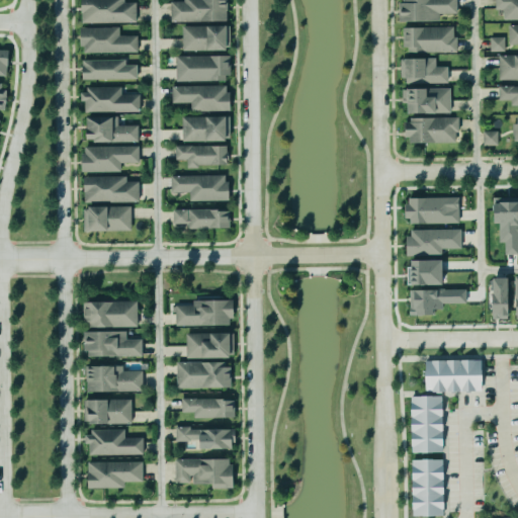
[(82,0),(83,24),(137,23),(137,3),(124,3),(124,0),(82,0)]
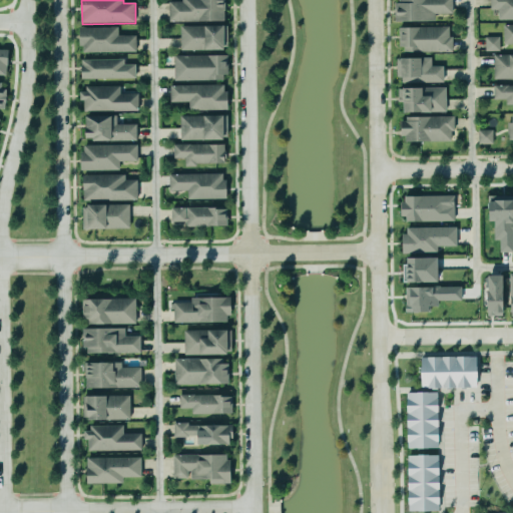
[(169,3),(170,22),(226,21),(225,0),(182,0),(182,2),(169,3)]
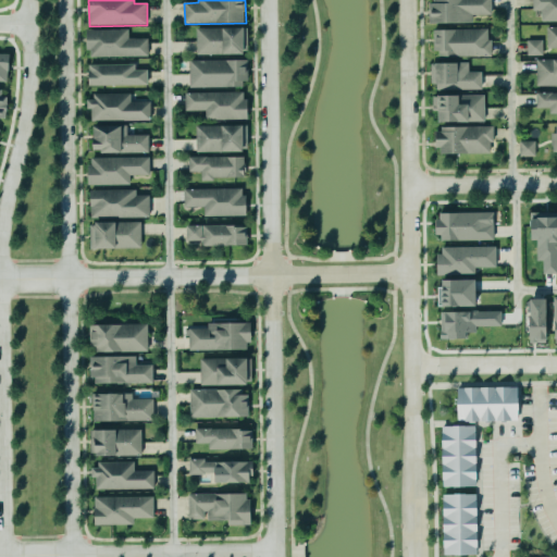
[(473,15),(493,15),(492,0),(431,0),(432,24),(473,23),(473,15)]
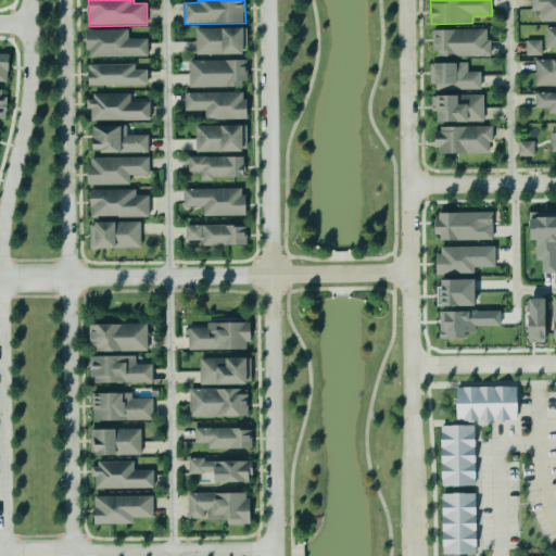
[(542,22),(555,21),(555,0),(532,0),(532,11),(541,11),(542,22)]
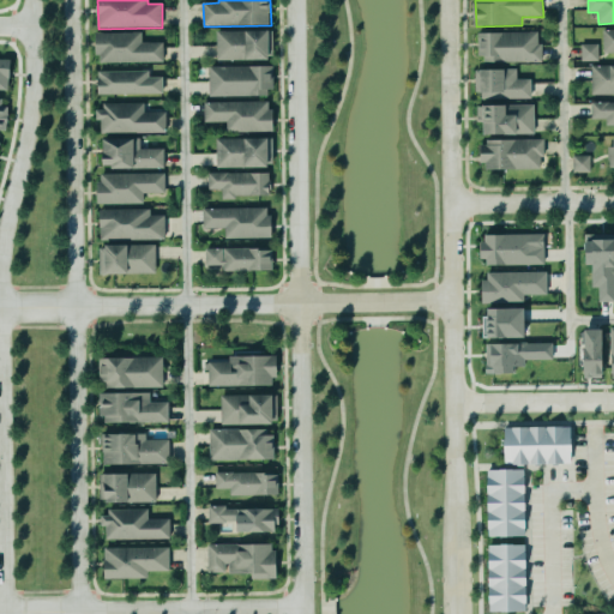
[(613,53),(613,28),(603,29),(603,53),(613,53)]
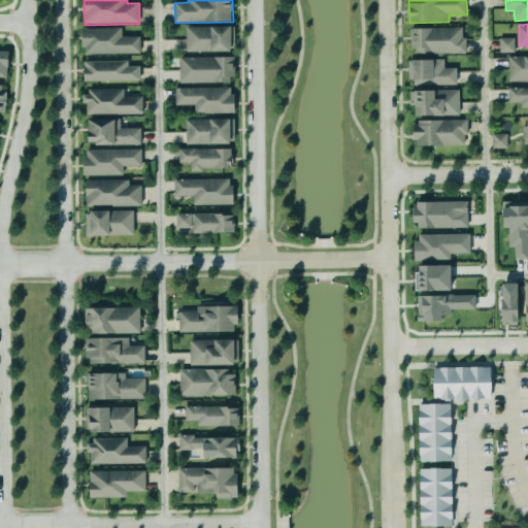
[(188,52),(234,52),(234,27),(187,28),(188,52)]
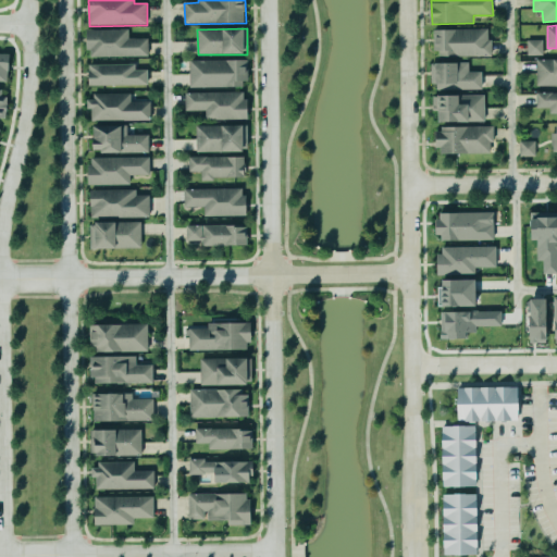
[(88,31),(89,58),(148,57),(148,39),(130,39),(128,29),(88,31)]
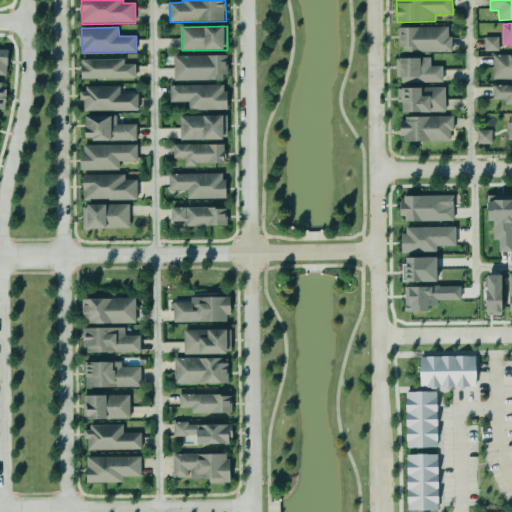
[(399,27),(400,53),(453,52),(453,36),(449,36),(449,27),(399,27)]
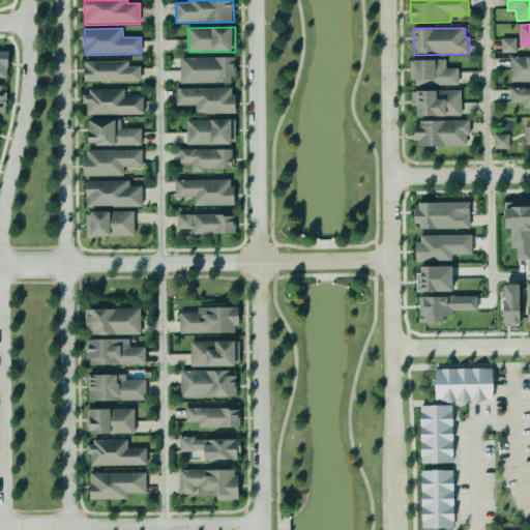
[(517,39),(502,38),(502,53),(517,54),(517,39)]
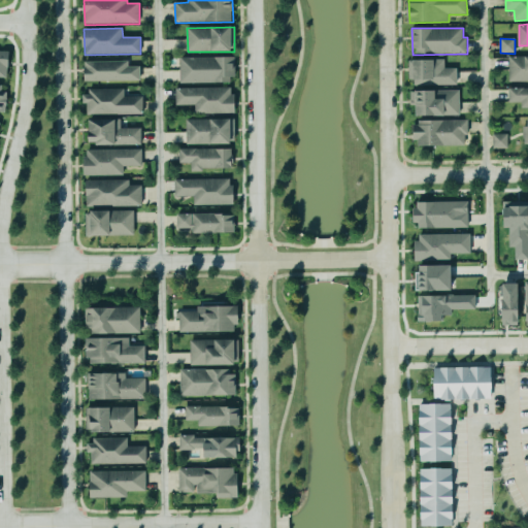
[(0,76),(8,77),(10,51),(0,50),(0,76)]
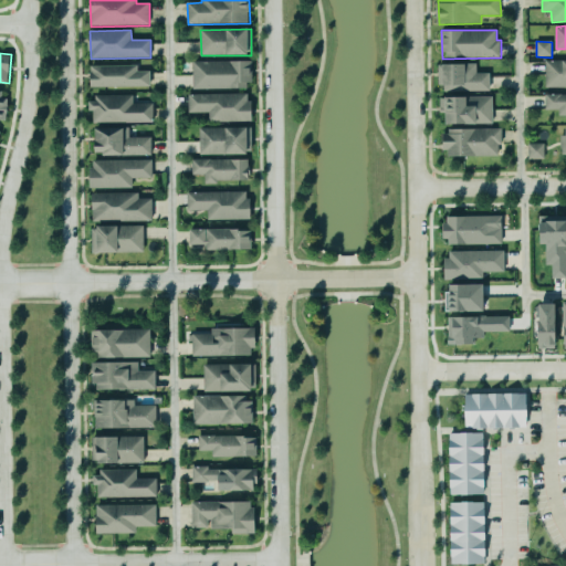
[(565,86),(565,60),(546,61),(546,87),(565,86)]
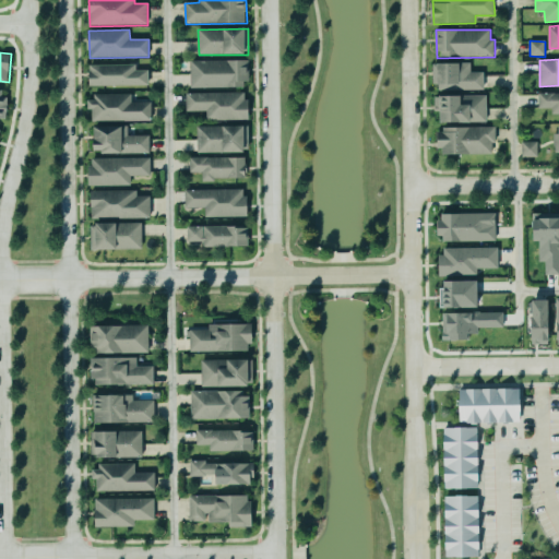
[(191,61),(191,88),(249,87),(248,60),(191,61)]
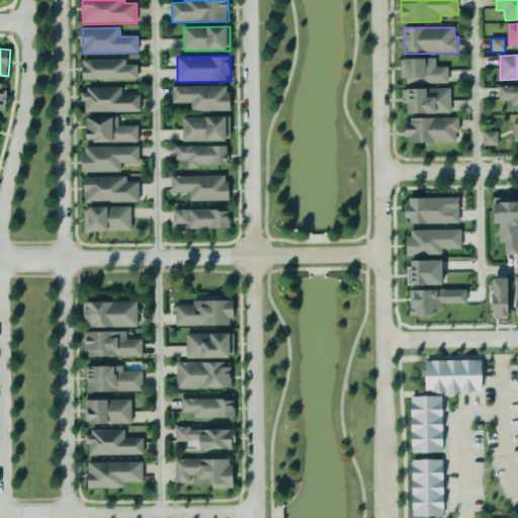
[(449,67),(437,68),(437,59),(402,59),(402,83),(449,83),(449,67)]
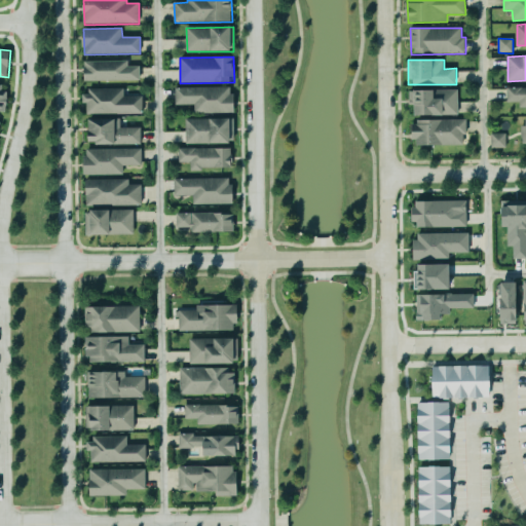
[(127,61),(84,62),(84,81),(140,80),(140,66),(128,67),(127,61)]
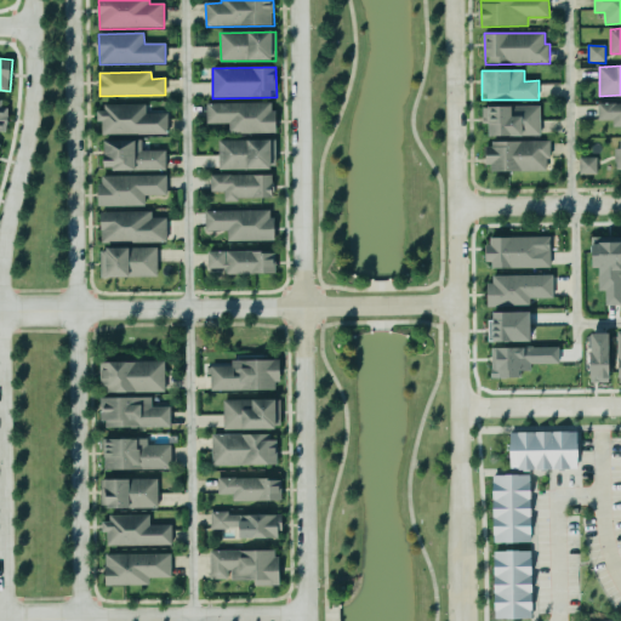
[(231,135),(277,134),(277,103),(208,104),(208,125),(229,124),(231,135)]
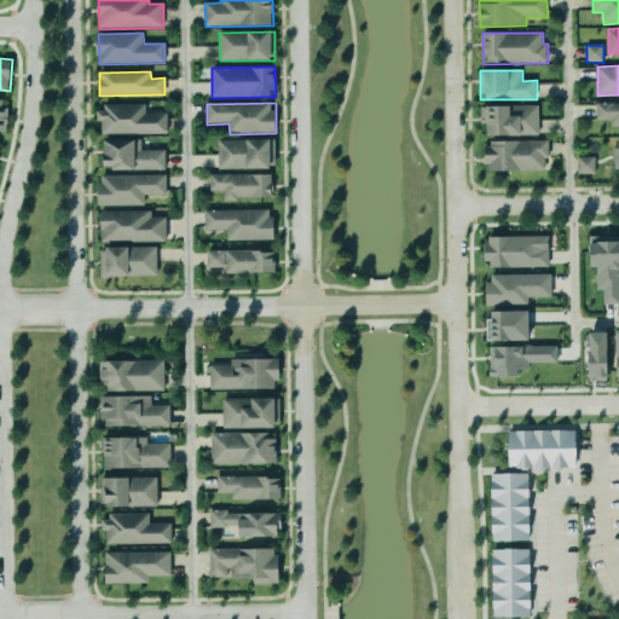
[(618,103),(597,103),(596,121),(611,121),(611,126),(618,126),(618,103)]
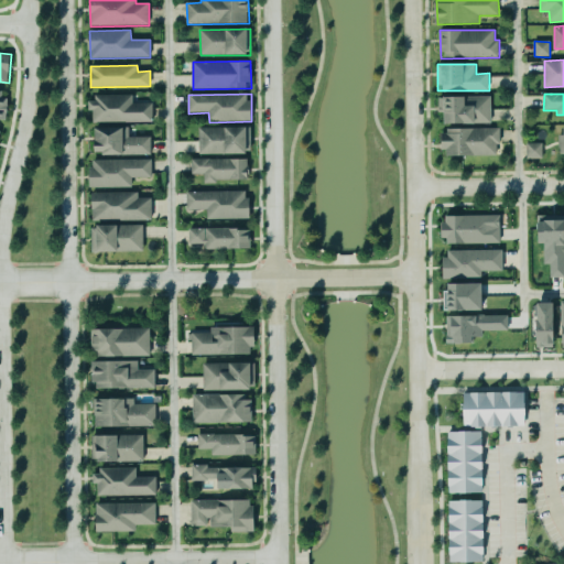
[(133,96),(90,97),(90,123),(153,122),(152,102),(133,104),(133,96)]
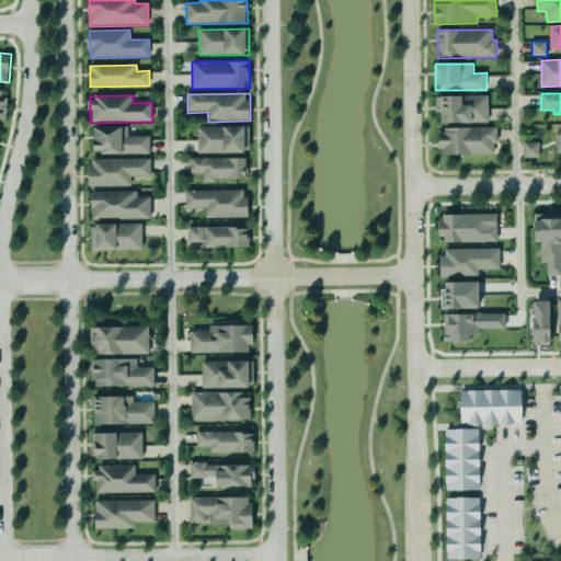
[(445,123),(490,123),(489,95),(436,96),(436,112),(445,112),(445,123)]
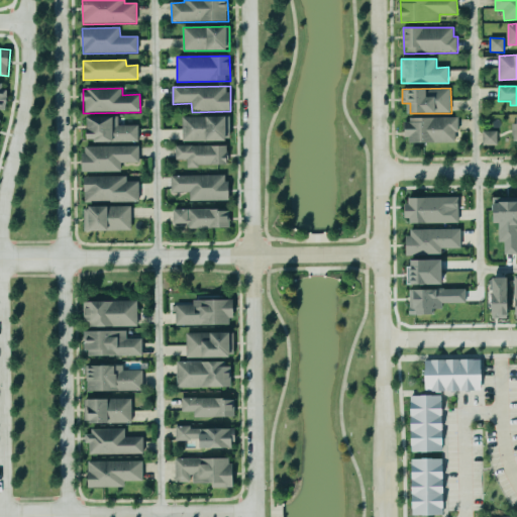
[(139,141),(138,125),(117,126),(117,116),(89,117),(90,143),(139,141)]
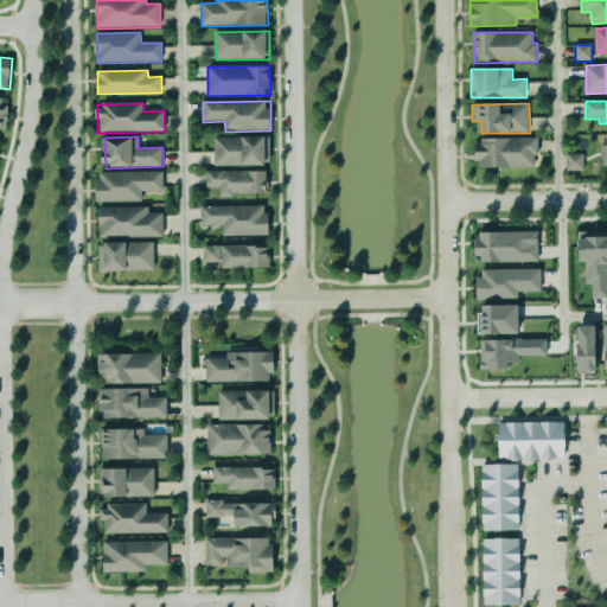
[(215,167),(269,165),(268,136),(215,138),(215,167)]
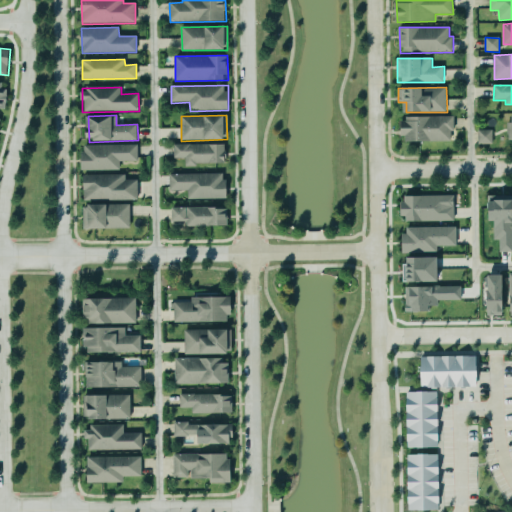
[(454,117),(403,116),(403,141),(453,142),(454,117)]
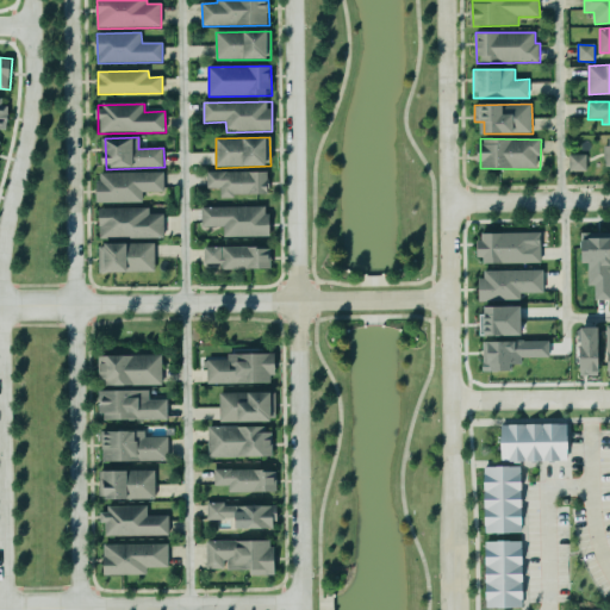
[(586,173),(587,156),(570,155),(570,172),(586,173)]
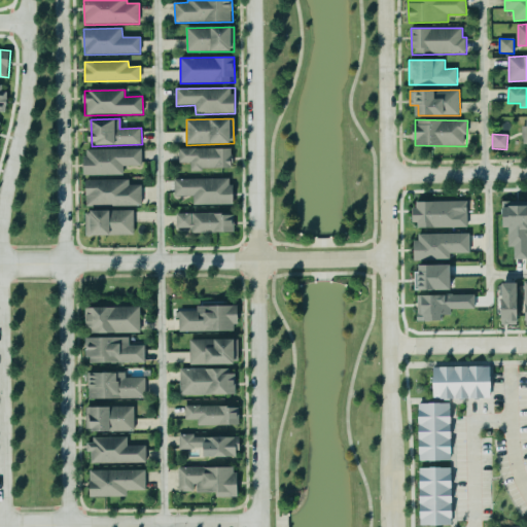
[(233,148),(179,149),(179,163),(191,163),(191,170),(233,169),(233,148)]
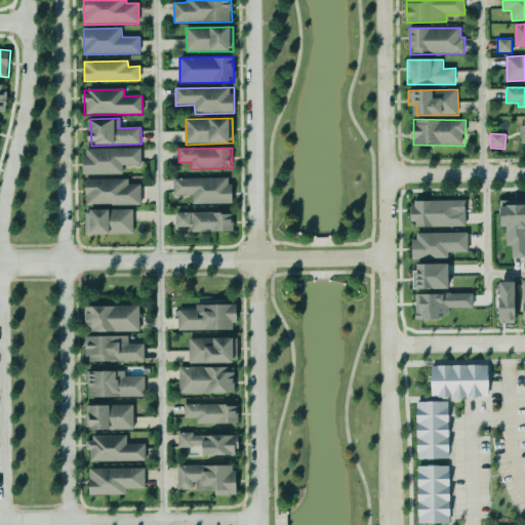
[(85,175),(123,174),(123,166),(142,166),(142,149),(84,150),(85,175)]
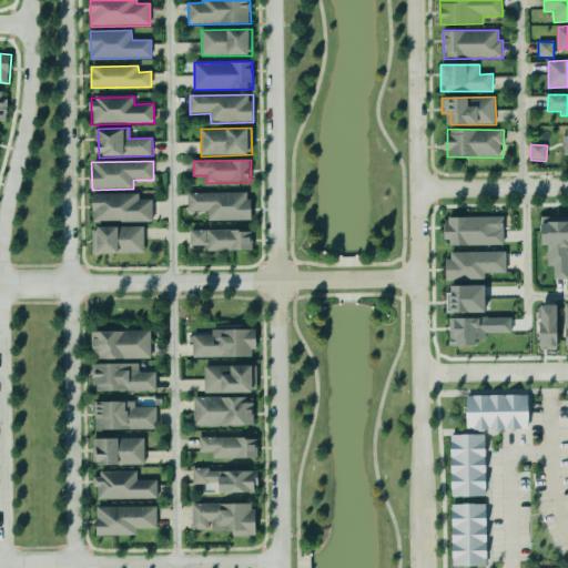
[(251,193),(189,194),(189,212),(209,211),(209,221),(251,220),(251,193)]
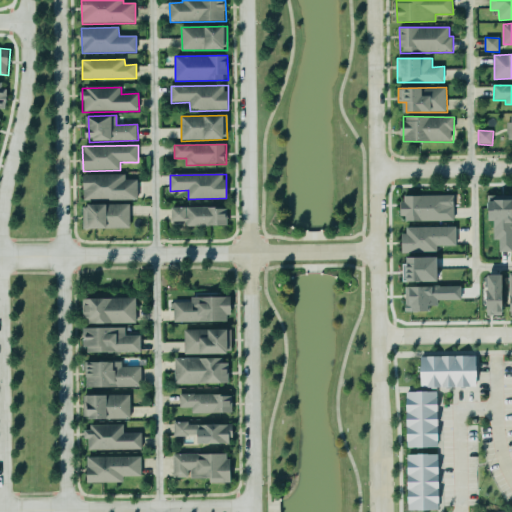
[(126,175),(84,175),(84,200),(139,200),(138,181),(126,181),(126,175)]
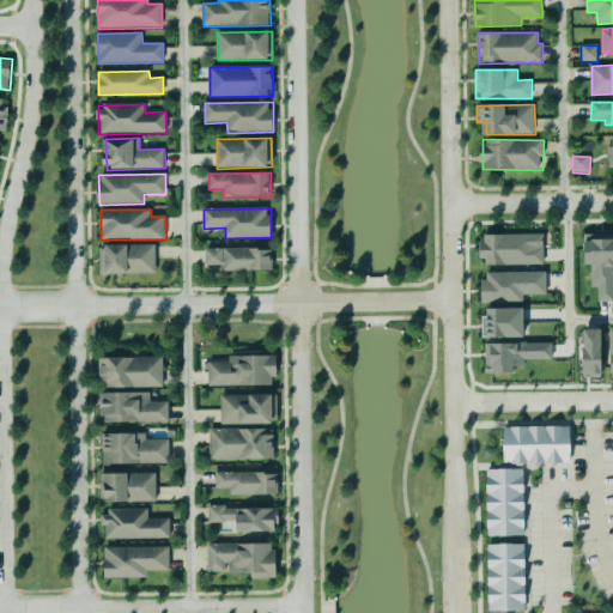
[(544,234),(483,236),(484,267),(545,265),(544,234)]
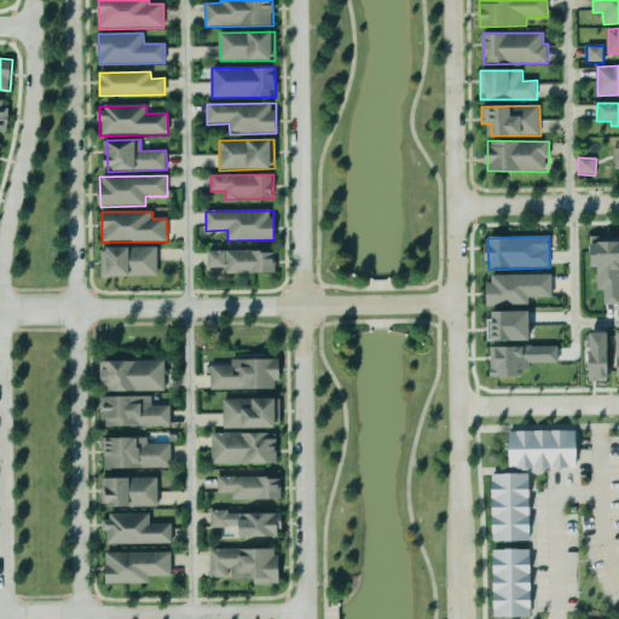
[(605,305),(618,304),(618,237),(590,237),(590,265),(600,265),(599,291),(605,291),(605,305)]
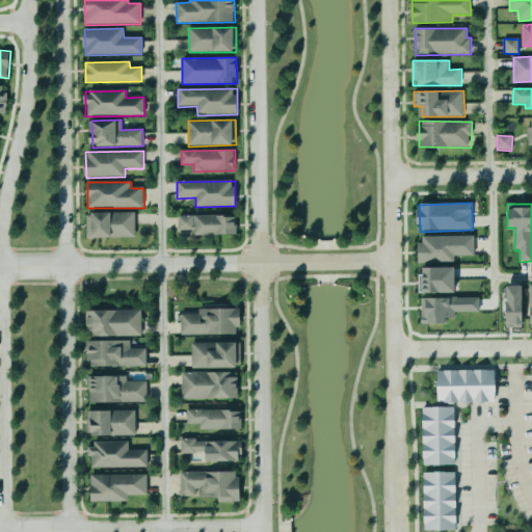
[(86,238),(136,237),(135,213),(86,213),(86,238)]
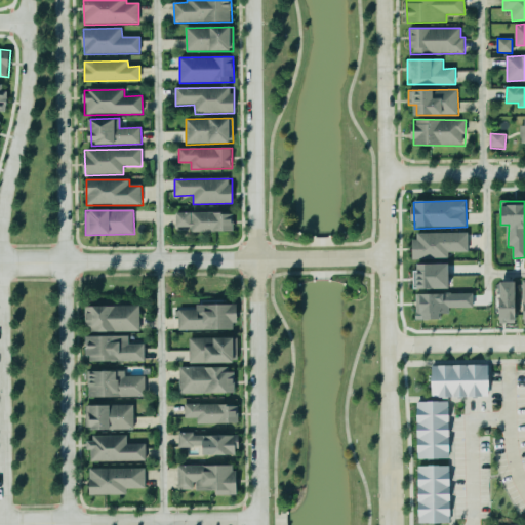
[(176,228),(191,228),(192,233),(234,232),(234,212),(176,214),(176,228)]
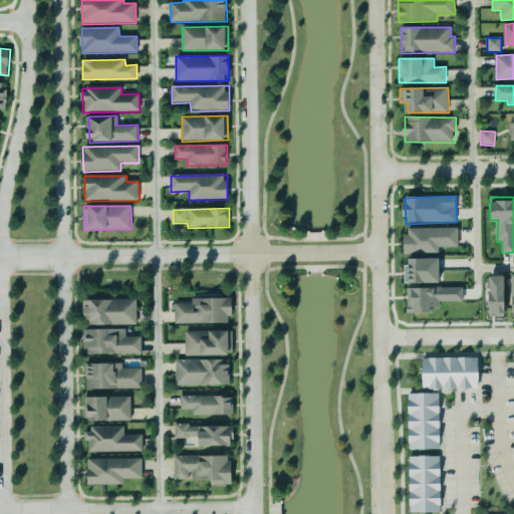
[(459,228),(406,229),(407,254),(440,253),(440,247),(459,247),(459,228)]
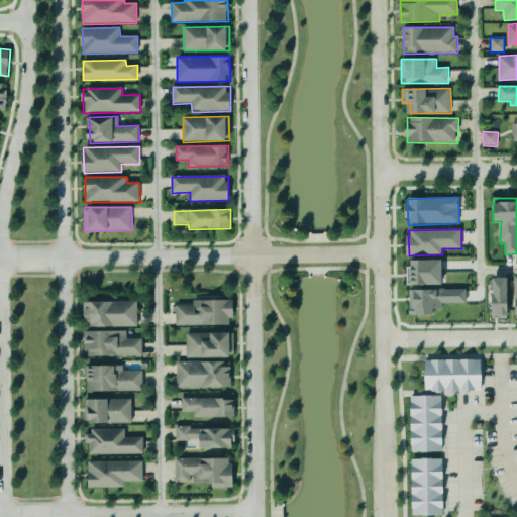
[(445,284),(445,260),(413,261),(414,285),(445,284)]
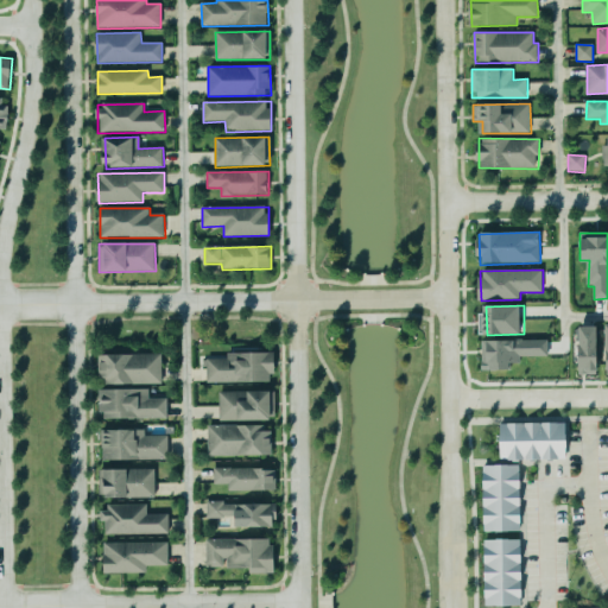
[(602,327),(582,327),(581,374),(601,374),(602,327)]
